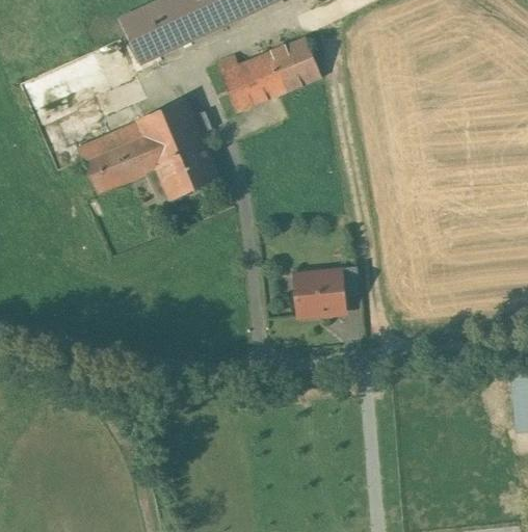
[(183,0),(187,6),(201,34),(271,0),(183,0)]
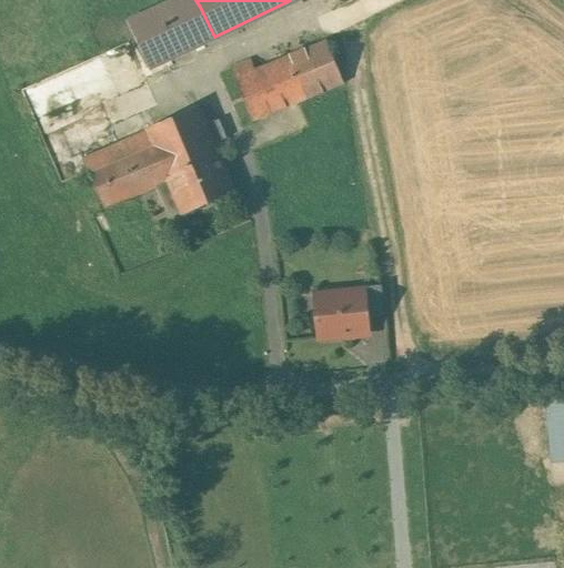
[(200,7),(138,36),(151,66),(214,37),(200,7)]
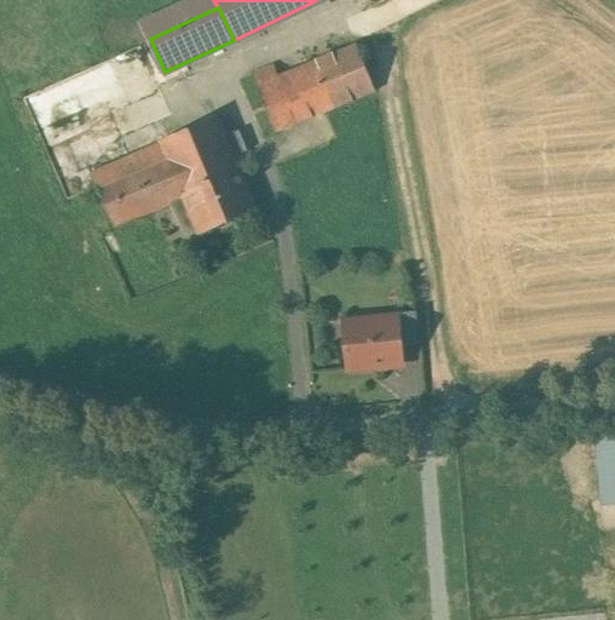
[(355,42),(314,61),(333,104),(374,87),(355,42)]
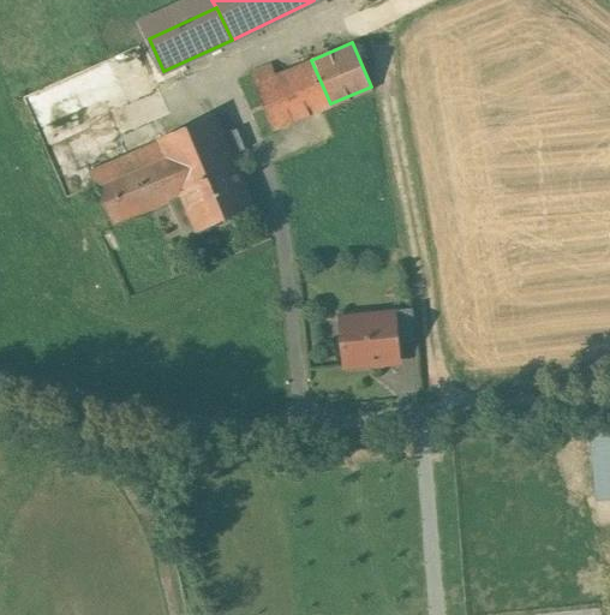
[(121,54),(34,96),(48,125),(93,103),(89,96),(131,76),(121,54)]
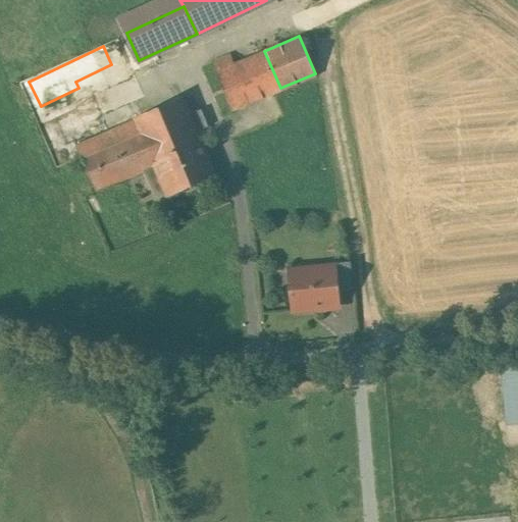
[(209,59),(215,72),(235,63),(228,50),(209,59)]
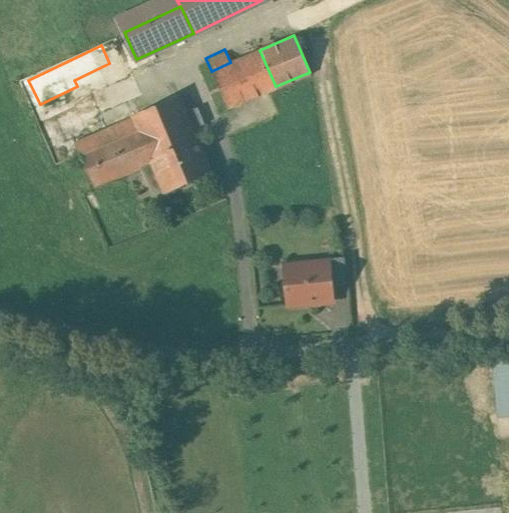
[(211,71),(226,107),(276,86),(260,50),(230,62),(211,71)]
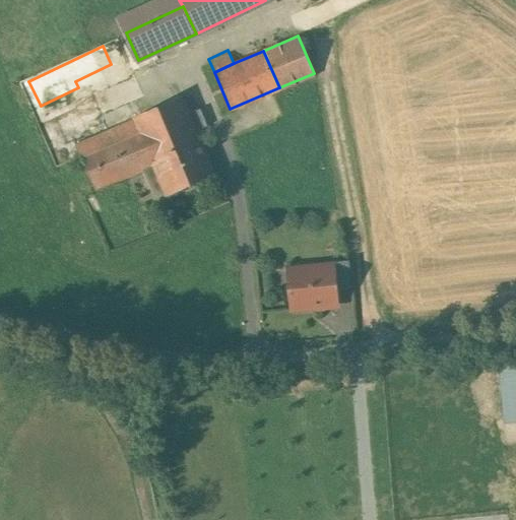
[(137,132),(126,137),(135,158),(146,153),(197,132),(197,130),(190,114),(183,98),(132,119),(137,132)]
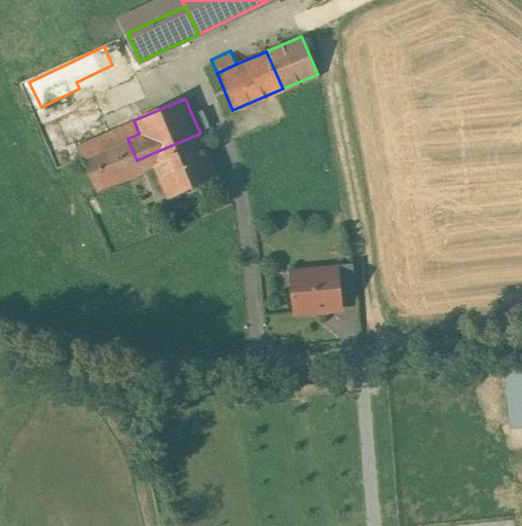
[(202,110),(192,115),(199,132),(210,126),(202,110)]
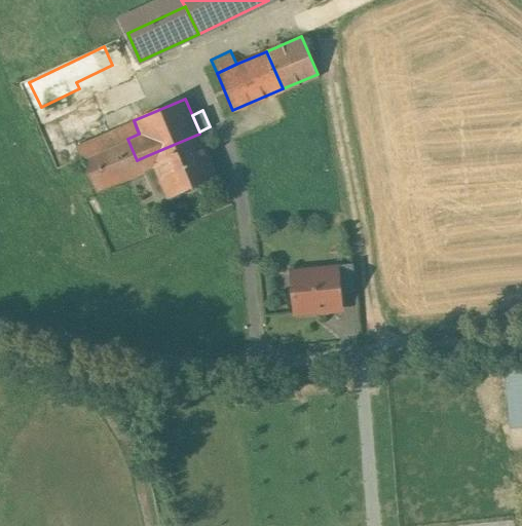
[(139,134),(134,120),(90,139),(96,152),(127,139),(139,134)]
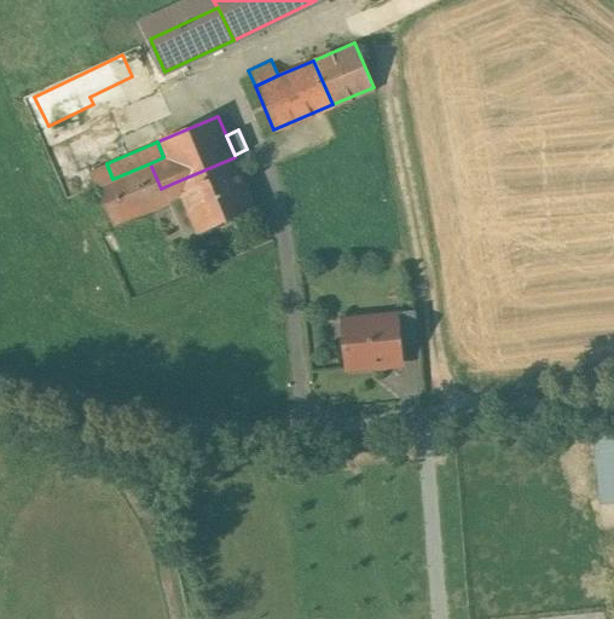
[(181,200),(168,206),(183,239),(256,207),(235,157),(174,183),(181,200)]
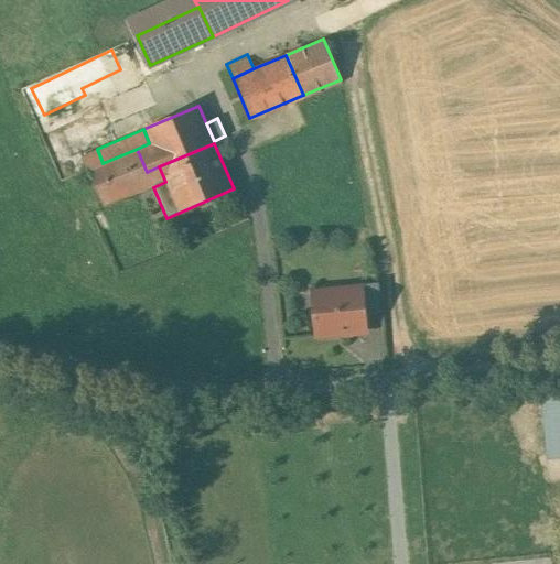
[(104,204),(153,187),(165,182),(159,166),(147,172),(137,149),(103,163),(88,170),(92,177),(104,204)]
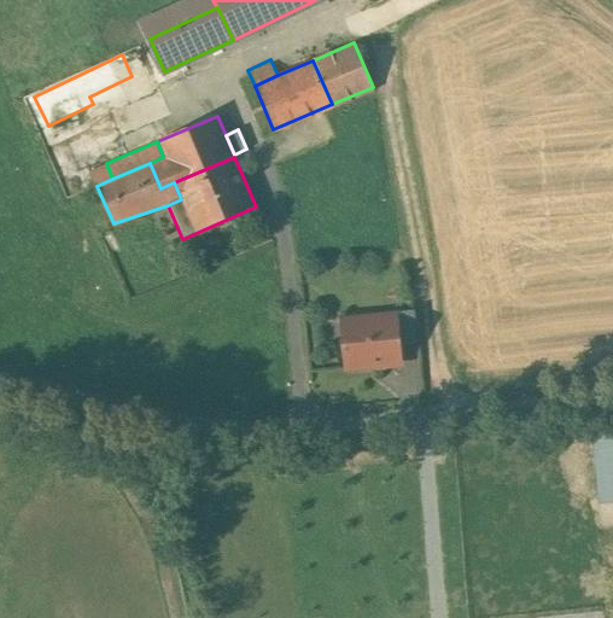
[(398,315),(402,355),(404,355),(407,355),(408,354),(408,351),(409,348),(409,347),(412,345),(413,344),(416,344),(419,343),(420,342),(420,340),(418,310),(398,312),(398,315)]
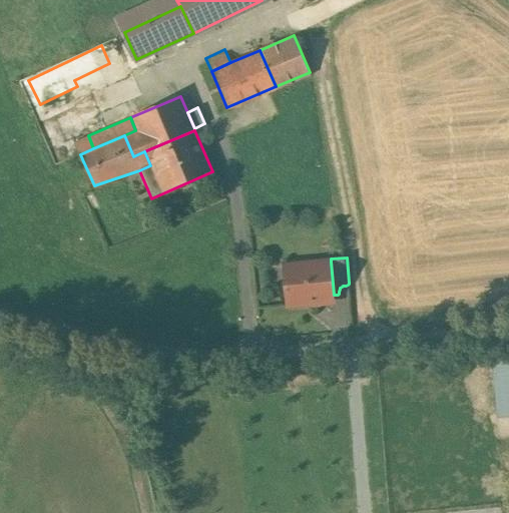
[(331,262),(288,267),(292,305),(313,303),(315,305),(321,305),(323,302),(335,301),(334,295),(331,262)]
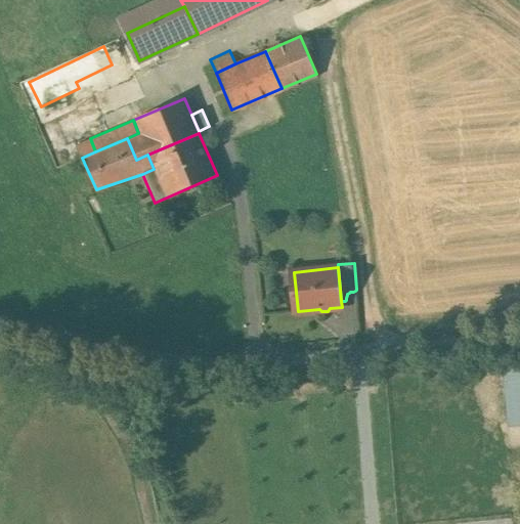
[(519,365),(510,366),(519,459),(519,365)]
